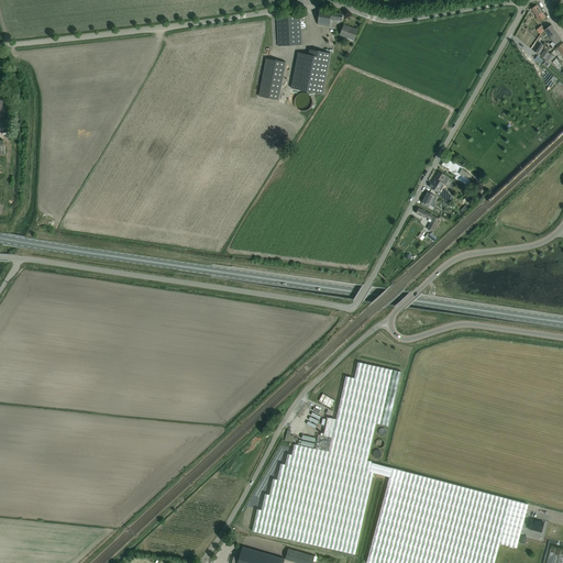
[(537,6),(531,9),(538,18),(536,19),(539,22),(545,18),(537,6)]
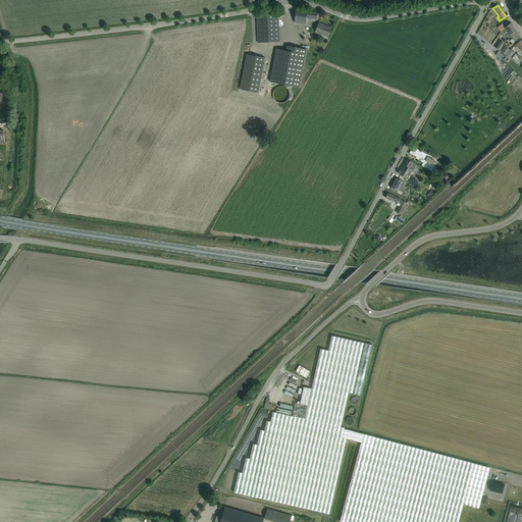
[(296,10),(296,14),(295,22),(306,24),(307,17),(308,18),(308,19),(313,19),(313,18),(317,19),(318,13),(296,10)]
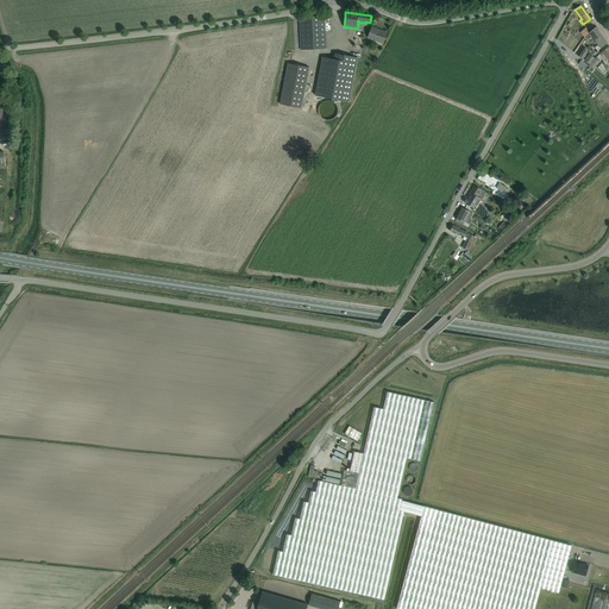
[(331,31),(331,23),(330,17),(308,18),(300,19),(300,25),(301,50),(327,49),(326,31),(331,31)]
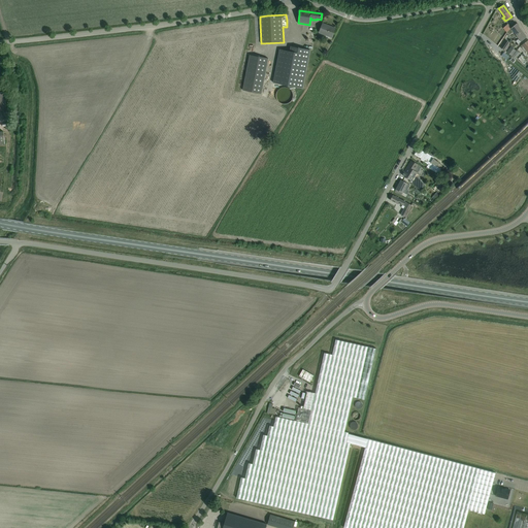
[(323,24),(321,28),(319,32),(332,37),(335,28),(323,24)]
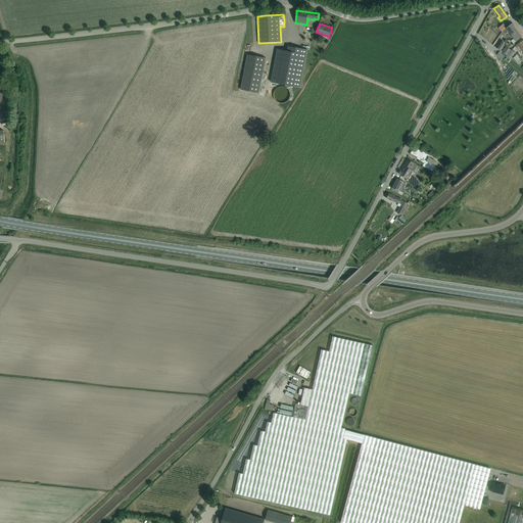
[(503,24),(498,28),(502,32),(506,28),(507,27),(504,24),(503,24)]
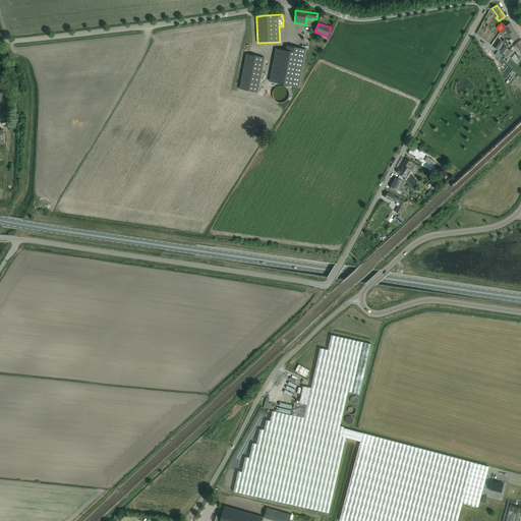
[(509,35),(515,31),(510,23),(500,32),(503,35),(507,32),(509,35)]
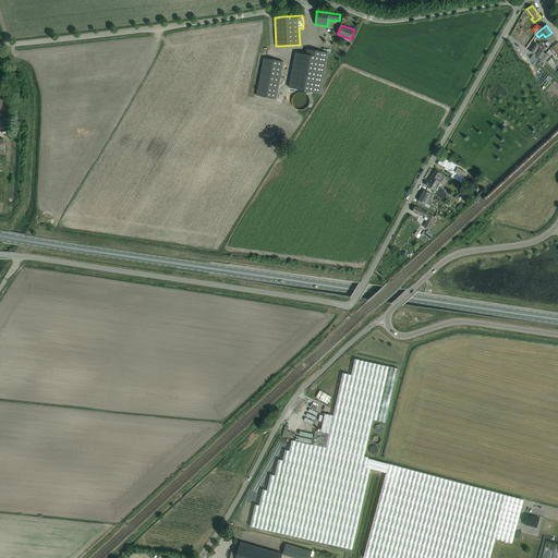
[(552,33),(545,37),(548,40),(545,44),(547,47),(556,39),(552,33)]
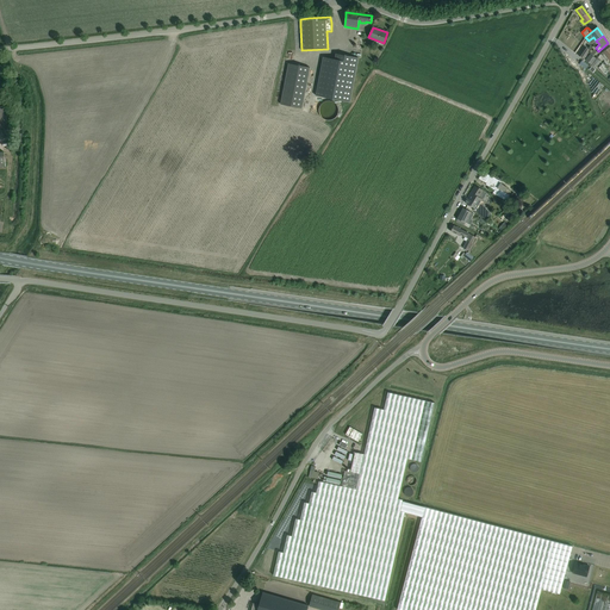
[(584,58),(590,50),(584,47),(578,55),(584,58)]
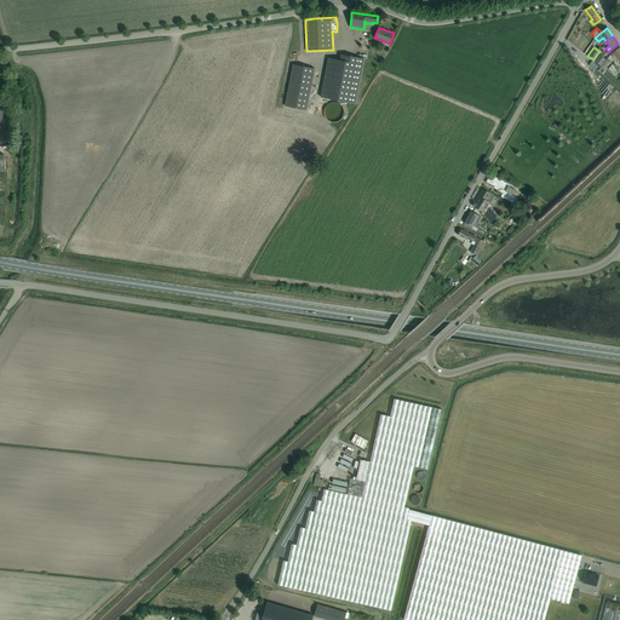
[(328,58),(321,97),(355,104),(365,58),(342,55),(340,59),(328,58)]
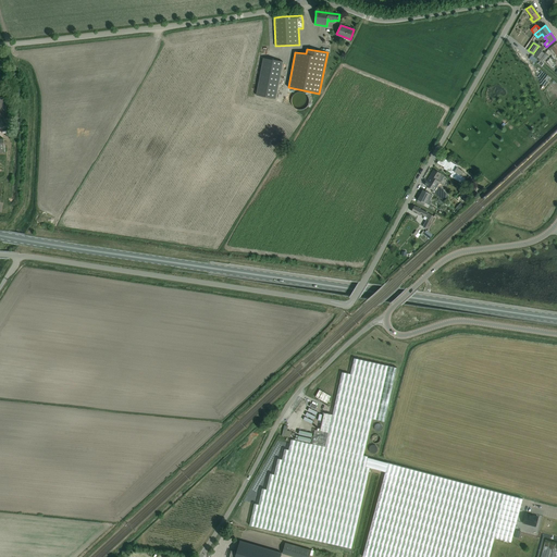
[(539,49),(534,54),(540,59),(544,53),(539,49)]
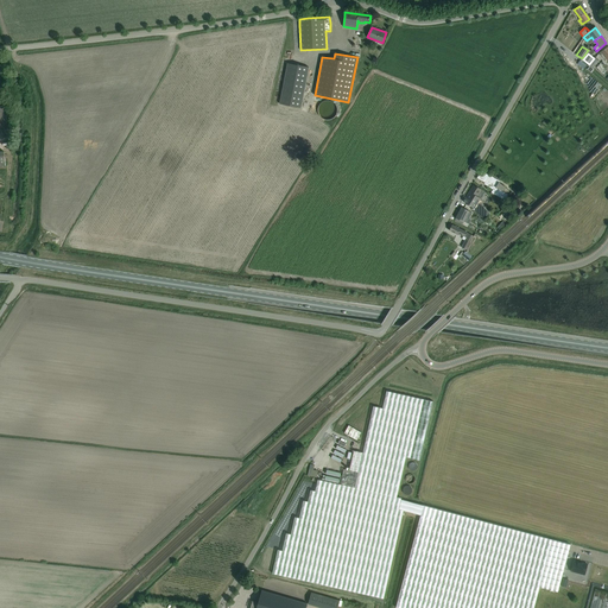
[(280,103),(301,108),(309,68),(287,63),(280,103)]
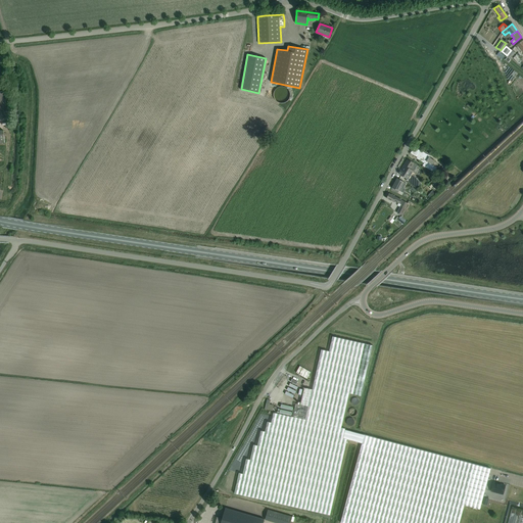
[(283,87),(282,86),(281,86),(280,87),(278,87),(277,88),(276,89),(275,90),(274,91),(274,92),(274,94),(274,95),(274,96),(274,97),(275,99),(276,100),(276,101),(277,101),(278,102),(279,102),(280,103),(282,103),(283,103),(285,102),(286,102),(287,101),(288,100),(289,99),(290,98),(290,96),(290,93),(290,92),(289,90),(288,89),(286,88),(285,87),(283,87)]
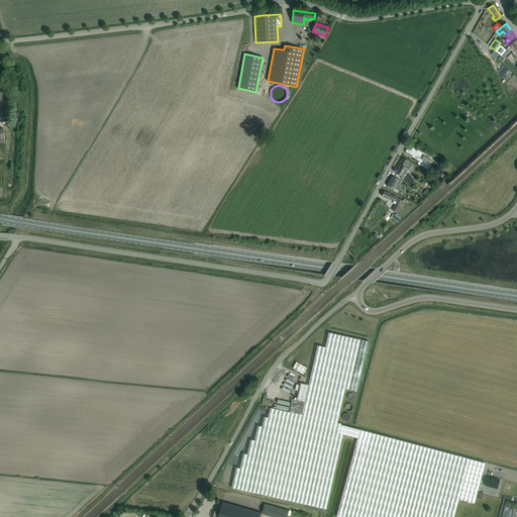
[(413,147),(413,146),(412,146),(410,145),(406,151),(415,157),(414,158),(420,161),(417,166),(420,167),(421,165),(428,170),(431,166),(427,164),(430,159),(427,158),(428,157),(413,147)]
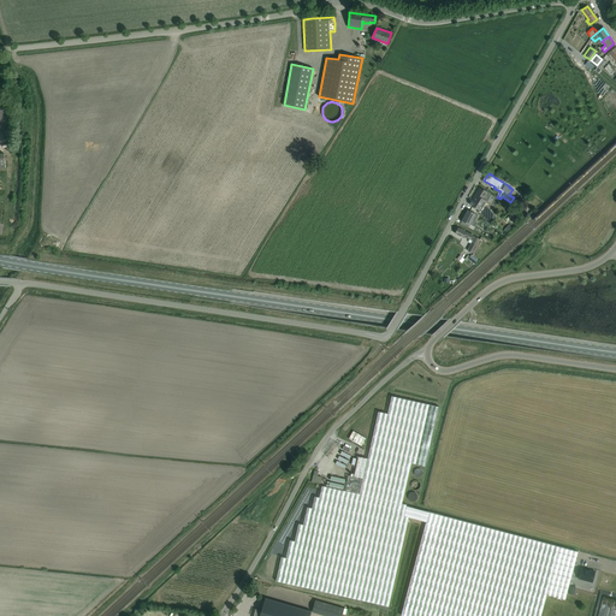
[(487,193),(485,190),(480,188),(469,205),(483,212),(489,201),(484,199),(487,193)]
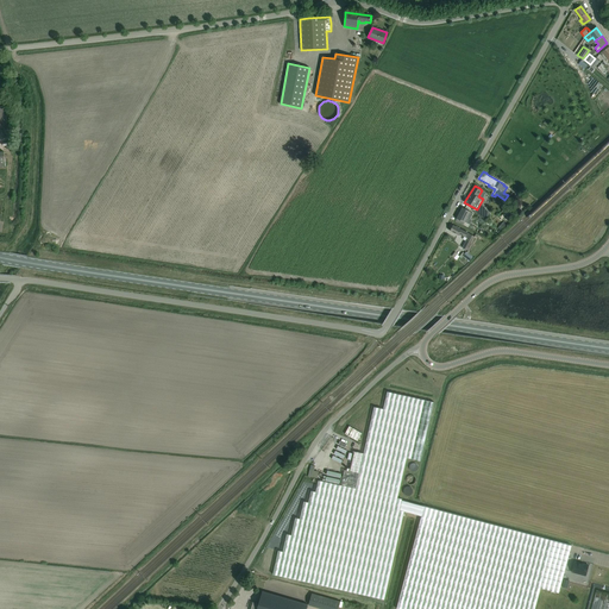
[(470,212),(468,211),(463,207),(457,219),(456,221),(468,227),(470,225),(464,221),(466,219),(469,220),(472,213),(470,212)]
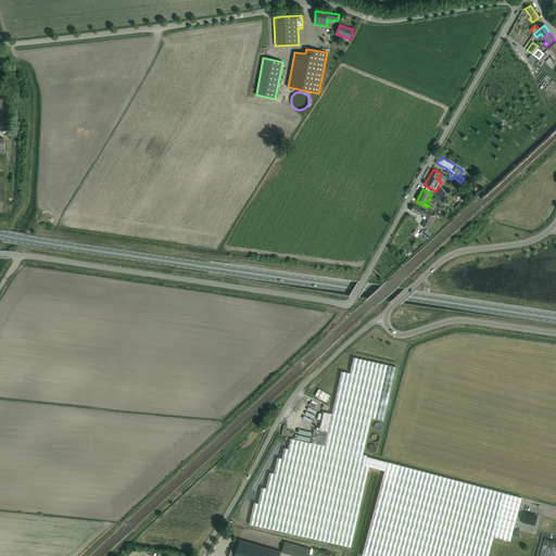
[(460,202),(454,209),(458,212),(464,205),(460,202)]
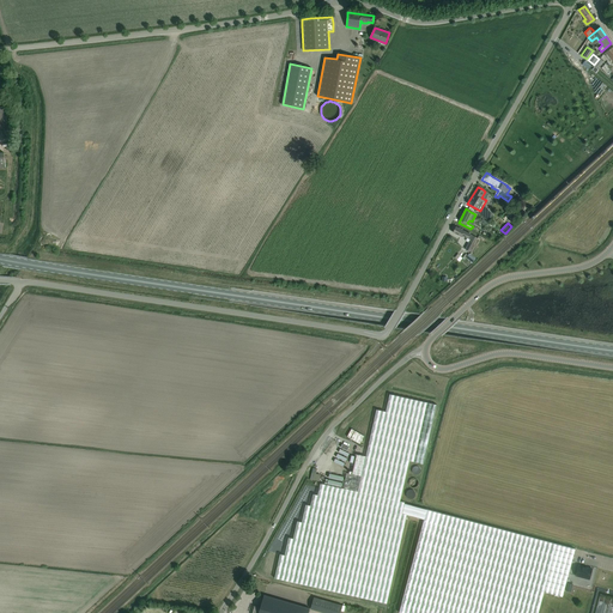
[(471,235),(461,230),(456,226),(454,232),(459,235),(461,236),(462,235),(468,238),(471,240),(466,249),(472,253),(475,246),(477,247),(479,242),(477,241),(478,238),(471,235)]
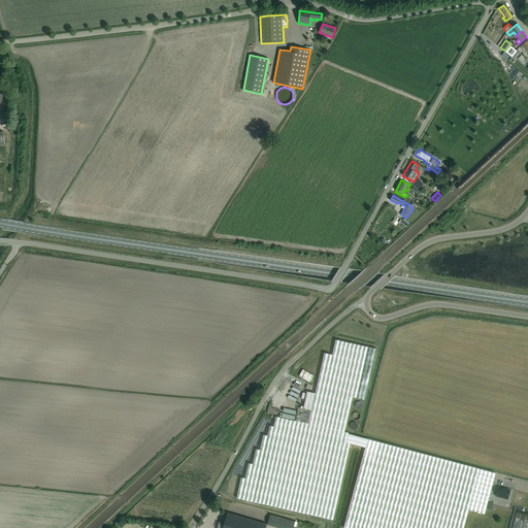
[(432,233),(437,237),(449,226),(443,222),(432,233)]
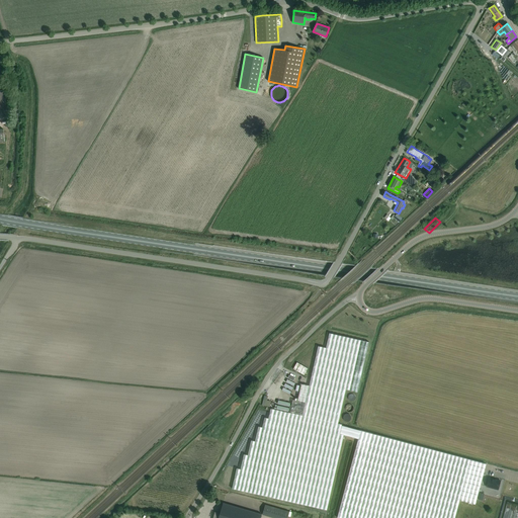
[(237,467),(232,490),(322,509),(327,510),(344,435),(358,439),(337,517),(338,517),(454,517),(459,500),(476,504),(487,463),(352,428),(342,425),(342,424),(338,423),(346,389),(357,392),(358,387),(368,341),(329,333),(326,348),(318,346),(310,385),(301,383),(297,401),(292,400),(289,413),(271,409),(269,418),(264,417),(262,427),(258,426),(255,441),(251,440),(248,455),(244,454),(241,468),(237,467)]
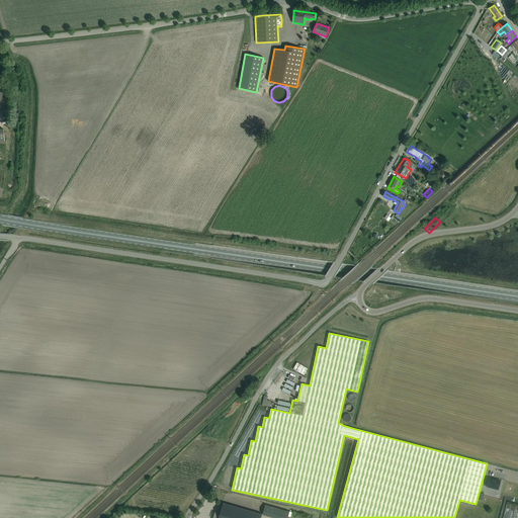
[(297,362),(293,369),(304,375),(308,368),(297,362)]
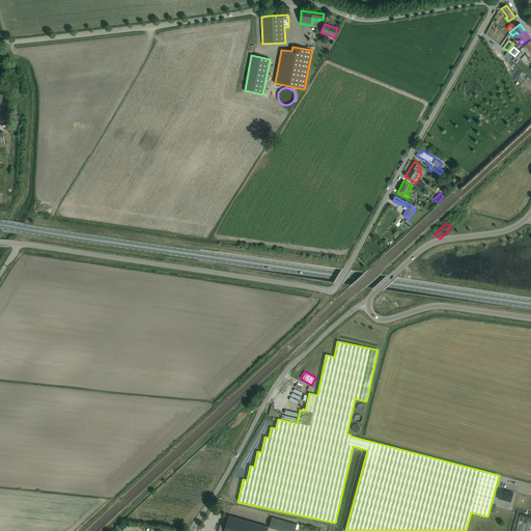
[(300,380),(292,394),(303,399),(306,392),(300,390),(302,384),(304,384),(305,383),(300,380)]
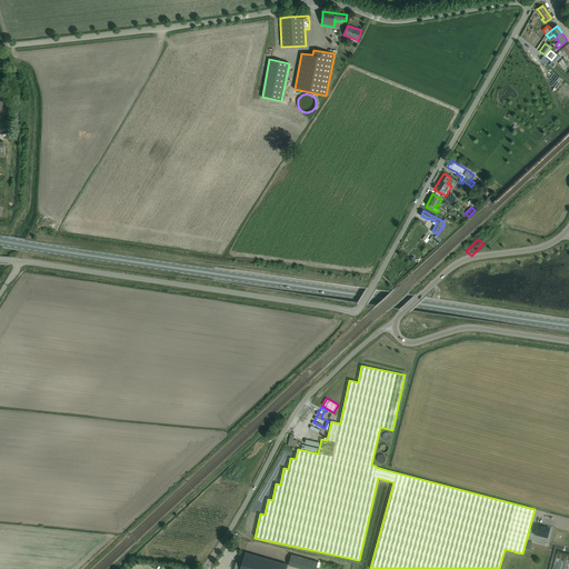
[(537,526),(535,535),(547,538),(549,529),(537,526)]
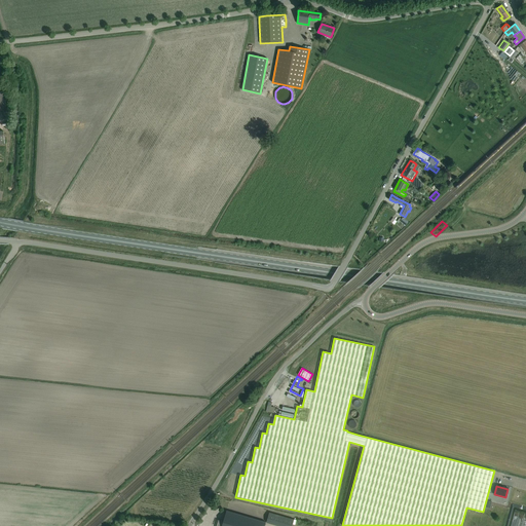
[(264,525),(266,522),(231,512),(226,511),(224,521),(218,520),(216,525),(264,525)]
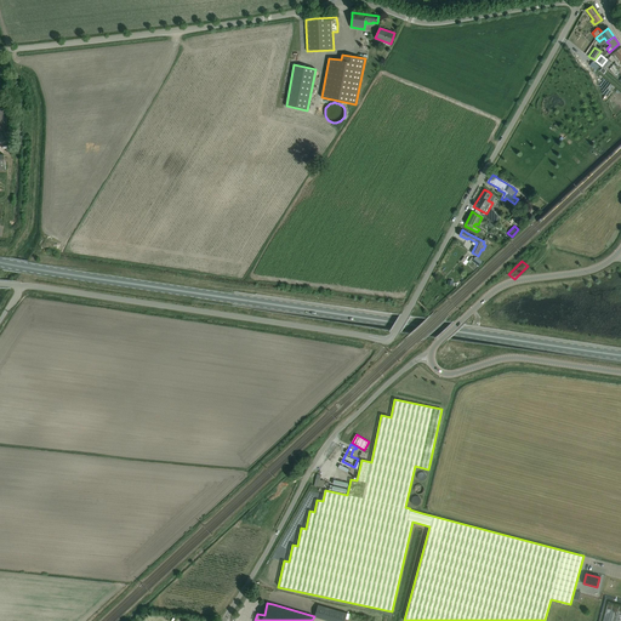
[(328,620),(345,620),(347,614),(318,605),(314,617),(328,620)]
